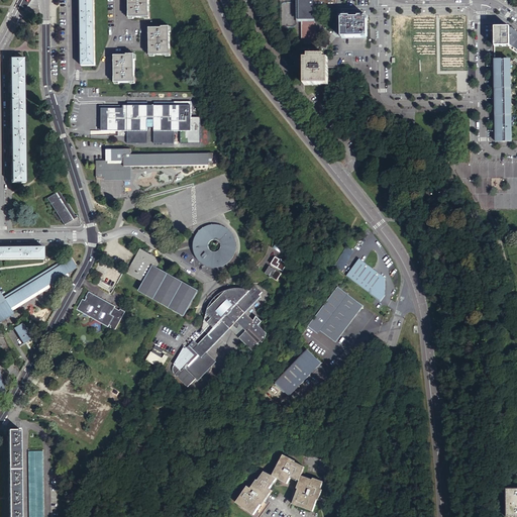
[(94,0),(80,0),(81,67),(95,66),(94,0)]
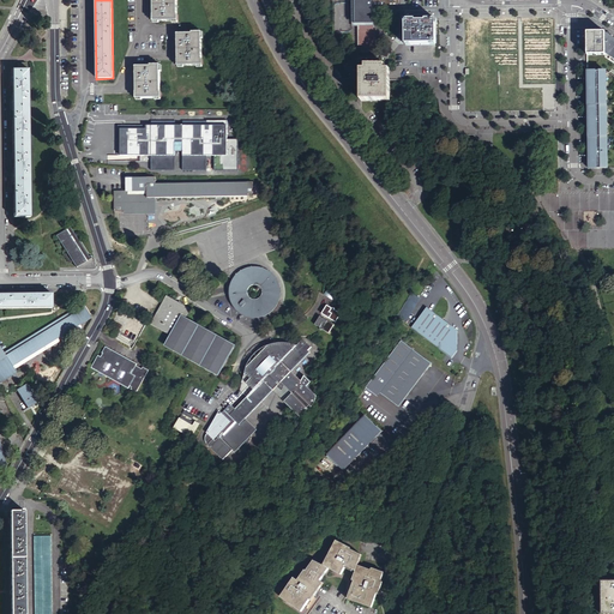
[(178,0),(152,0),(154,17),(152,17),(152,22),(179,23),(179,16),(178,16),(178,0)]
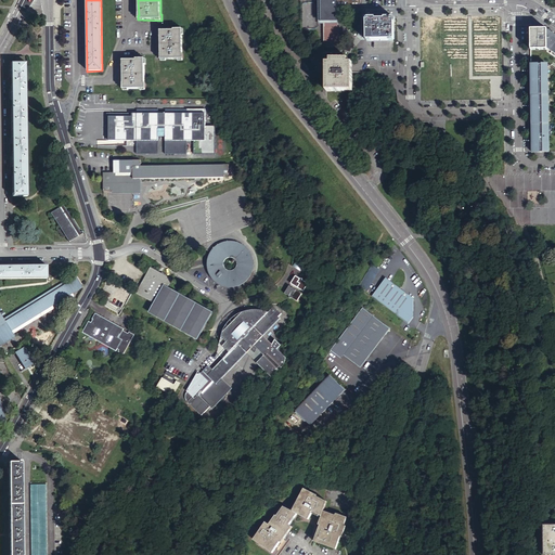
[(318,0),(319,7),(322,7),(323,22),(323,23),(338,22),(337,10),(360,10),(359,0),(318,0)]
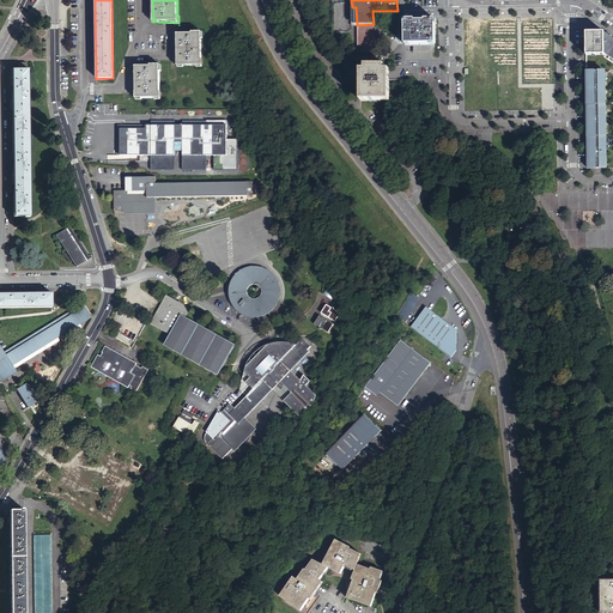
[(414,20),(405,20),(405,44),(436,43),(435,20),(425,20),(425,22),(414,22),(414,20)]
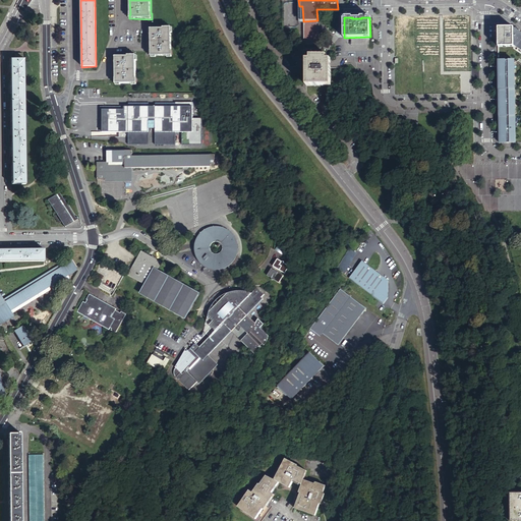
[(317,45),(317,20),(303,21),(303,45),(317,45)]
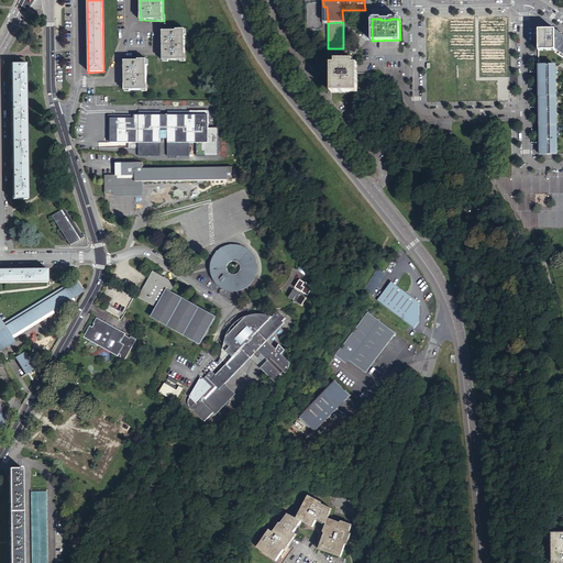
[(539,29),(539,50),(555,50),(562,55),(562,33),(556,29),(539,29)]
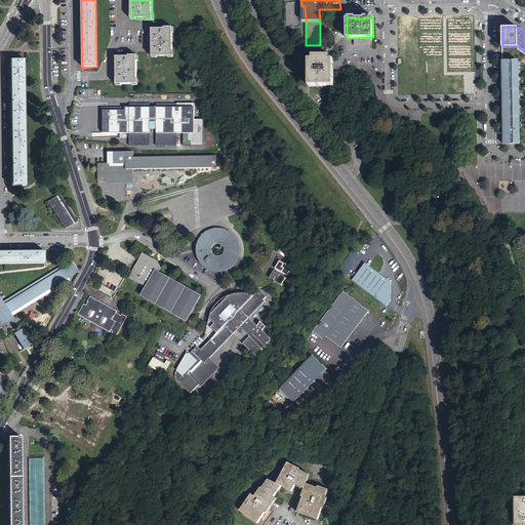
[(152,56),(173,56),(173,51),(172,51),(173,28),(164,28),(165,30),(152,29),(152,51),(152,56)]
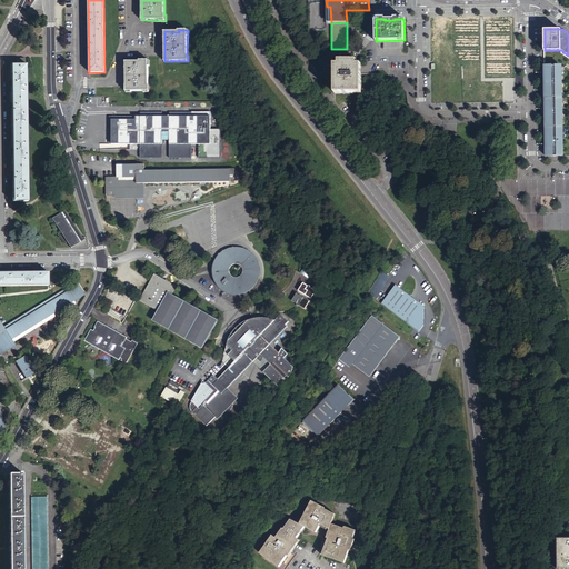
[(335,63),(333,92),(360,92),(360,71),(360,63),(357,63),(357,59),(338,59),(338,63),(335,63)]
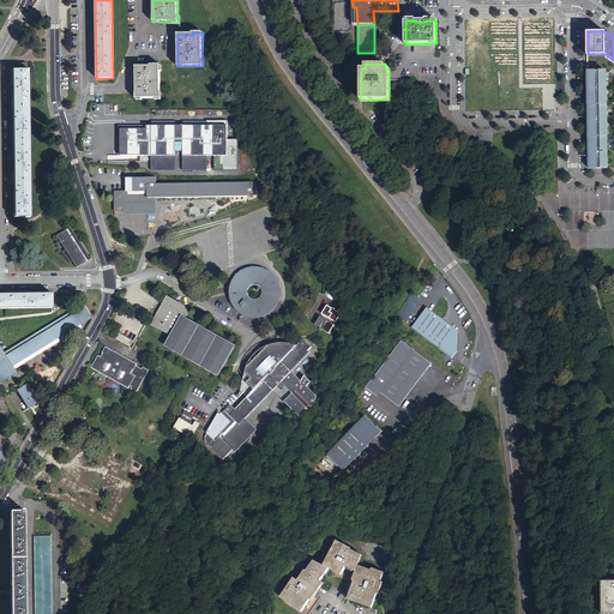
[(136,94),(134,94),(134,100),(161,100),(161,94),(160,94),(160,65),(151,65),(151,67),(142,67),(136,67),(136,94)]
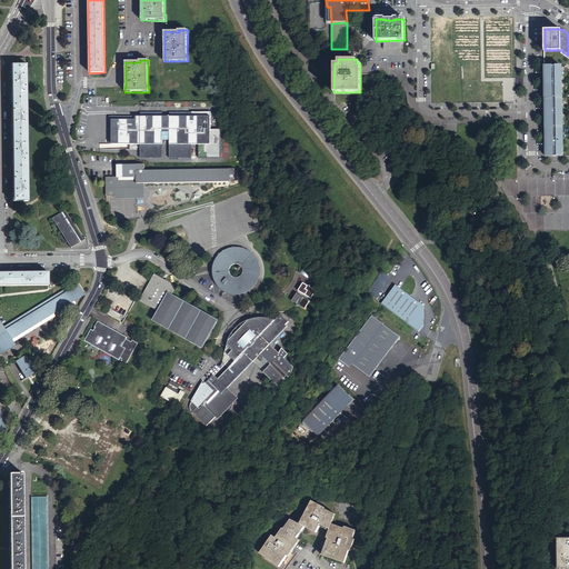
[(10,65),(13,201),(28,201),(26,65),(25,65),(16,65),(10,65)]
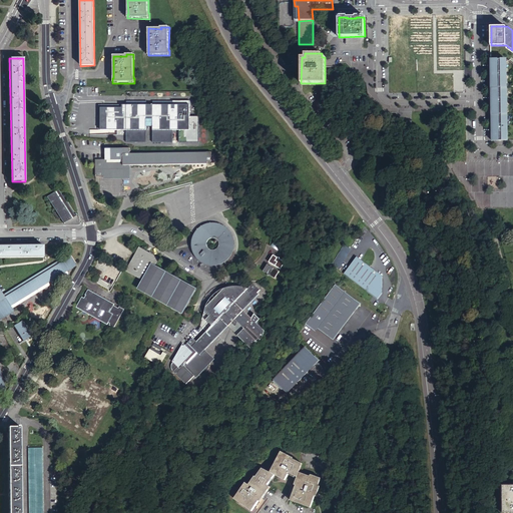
[(508,58),(491,59),(492,140),(509,139),(508,58)]
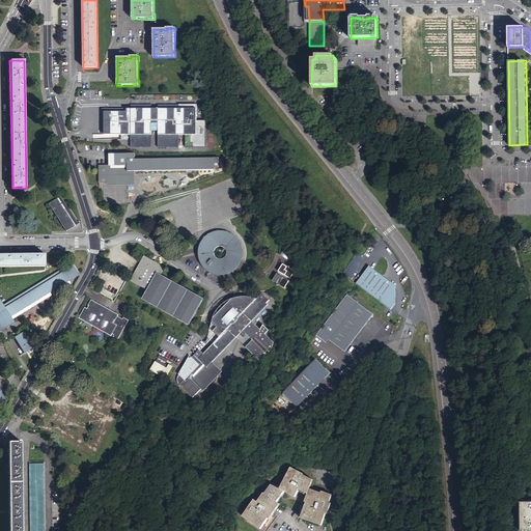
[(131,135),(131,147),(150,147),(151,132),(158,132),(158,147),(178,148),(178,135),(185,135),(185,148),(205,148),(205,121),(196,121),(196,105),(158,105),(158,109),(151,109),(151,105),(131,105),(131,109),(126,109),(126,112),(107,112),(107,135),(131,135)]
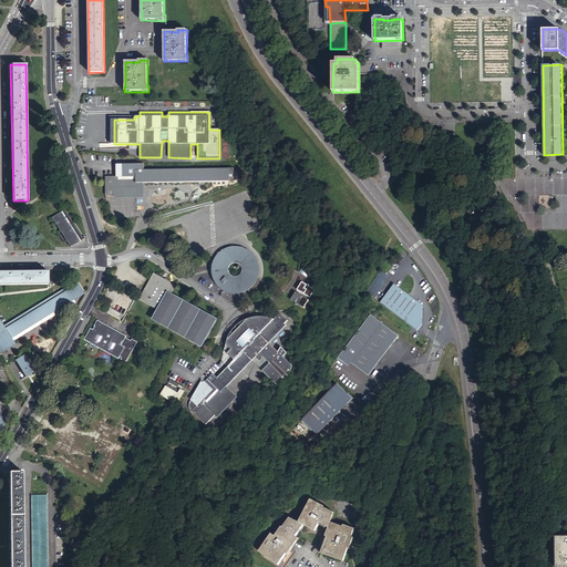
[(134,120),(134,116),(109,116),(109,144),(114,144),(114,120),(134,120)]
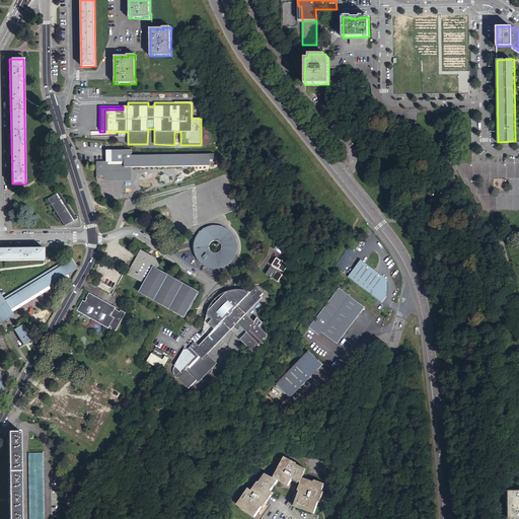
[(131,167),(210,166),(210,164),(214,164),(214,155),(209,155),(131,156),(131,150),(125,150),(124,154),(117,154),(118,150),(113,150),(106,150),(106,161),(130,161),(131,167)]
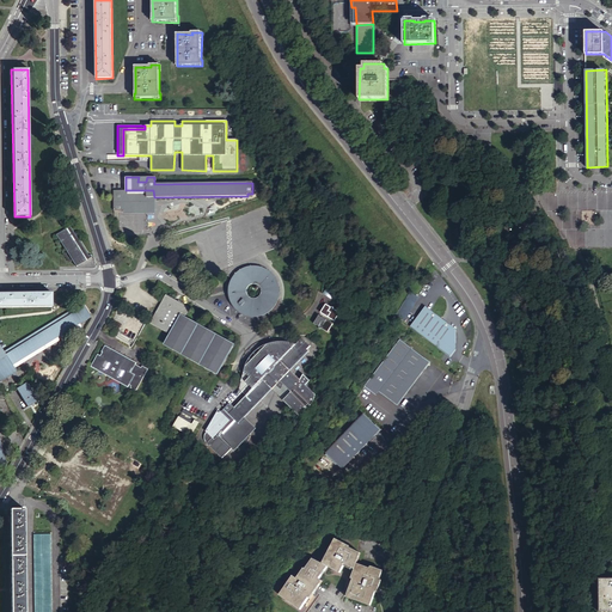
[(114,190),(114,212),(154,210),(154,197),(153,190),(126,190),(114,190)]
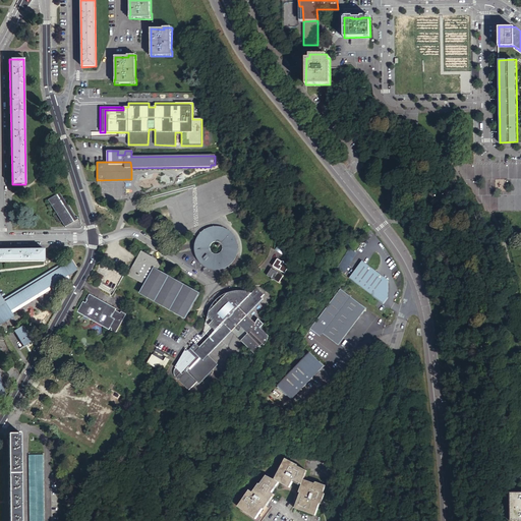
[(59,193),(48,200),(65,227),(70,224),(69,222),(75,218),(59,193)]
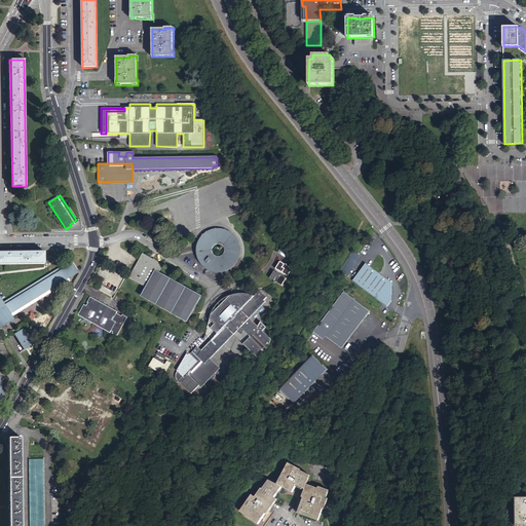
[(204,269),(208,270),(209,271),(211,272),(212,272),(213,272),(214,273),(216,273),(219,273),(222,273),(223,273),(224,272),(225,272),(227,271),(229,270),(231,269),(232,268),(233,267),(234,266),(237,263),(238,260),(239,258),(239,257),(240,255),(240,254),(240,251),(240,250),(239,248),(239,245),(238,243),(237,240),(236,238),(235,237),(234,235),(232,233),(231,233),(228,231),(226,230),(223,229),(222,229),(221,229),(219,229),(216,229),(215,229),(212,230),(211,230),(209,231),(207,232),(205,233),(204,233),(203,234),(202,235),(201,237),(200,238),(199,239),(198,240),(197,241),(197,243),(197,245),(196,247),(196,248),(196,252),(196,255),(196,257),(197,260),(198,261),(199,264),(200,265),(201,266),(202,267),(203,268),(204,269)]
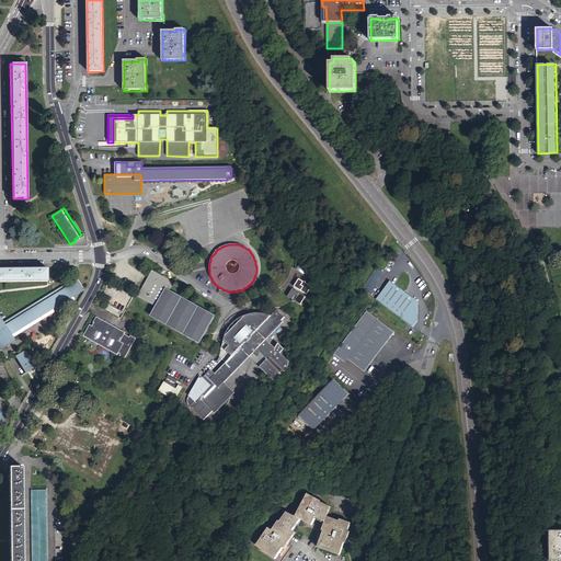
[(300,263),(296,271),(304,275),(308,267),(300,263)]
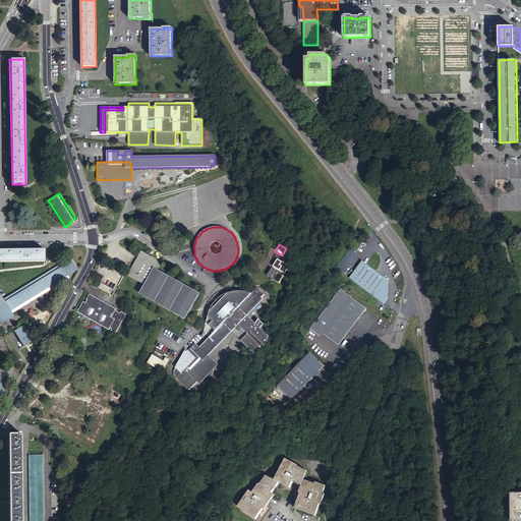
[(344,274),(356,253),(349,249),(338,270),(344,274)]
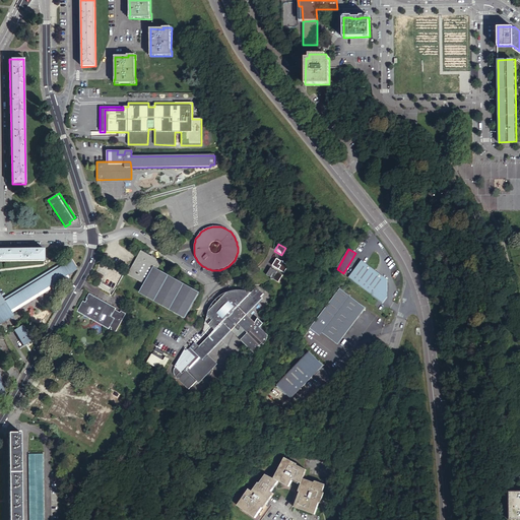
[(0,250),(0,262),(43,262),(43,250),(0,250)]
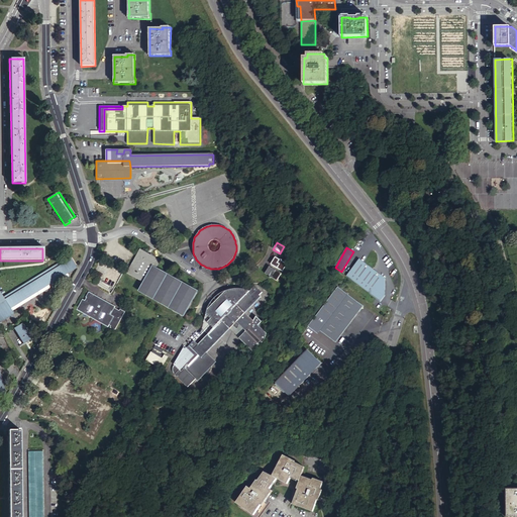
[(139,249),(126,275),(143,284),(139,291),(185,316),(197,293),(156,270),(161,262),(139,249)]
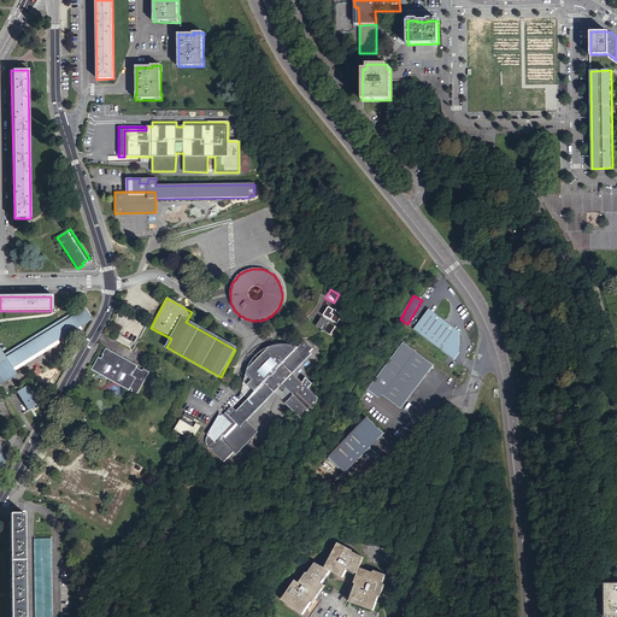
[(0,347),(0,385),(17,376),(12,369),(92,321),(83,306),(4,354),(0,347)]
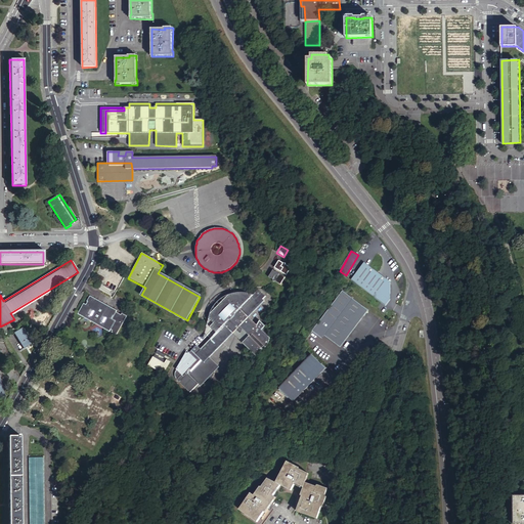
[(278,266),(275,269),(287,276),(290,270),(289,267),(279,261),(276,265),(278,266)]
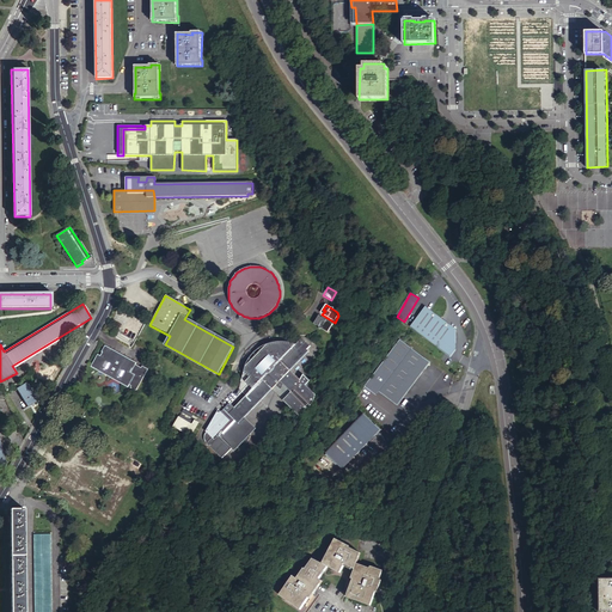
[(426,307),(411,328),(441,350),(442,350),(448,342),(457,342),(457,331),(426,307)]
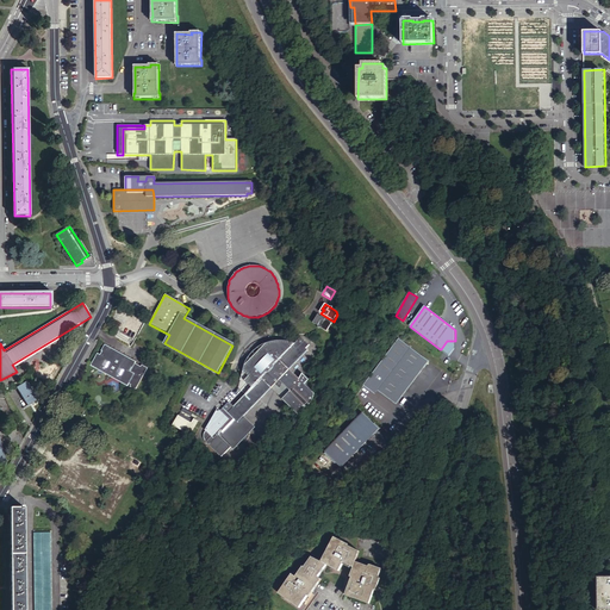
[(317,321),(316,319),(312,324),(324,330),(329,329),(331,324),(319,316),(317,321)]
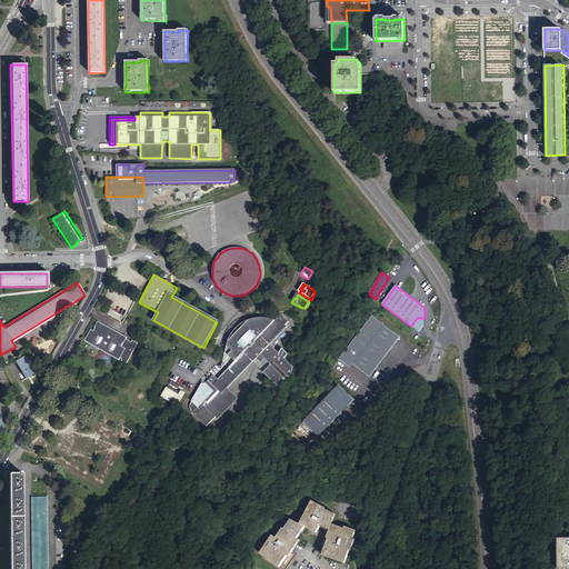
[(257,359),(270,345),(287,327),(286,326),(288,322),(280,315),(277,318),(277,319),(275,321),(229,369),(218,380),(213,376),(212,377),(206,383),(205,383),(201,383),(201,386),(199,388),(198,391),(191,402),(192,402),(191,403),(191,406),(190,407),(191,410),(191,411),(191,412),(193,415),(207,427),(216,418),(217,419),(223,411),(228,415),(229,413),(231,410),(233,407),(233,405),(233,402),(232,401),(235,399),(226,390),(227,389),(257,359)]
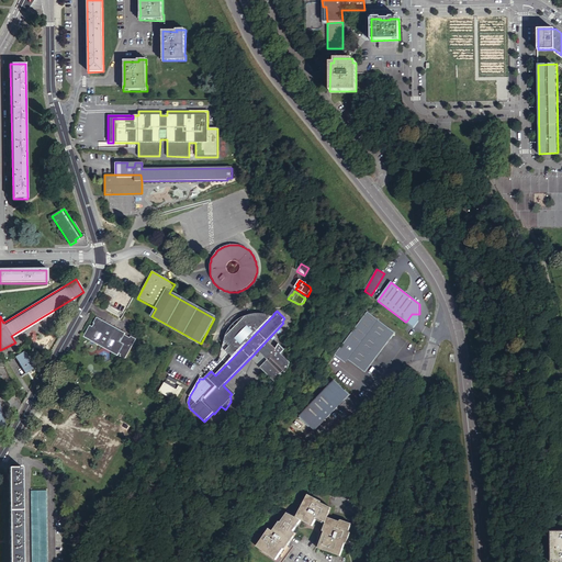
[(418,323),(419,314),(412,314),(406,322),(414,328),(418,323)]
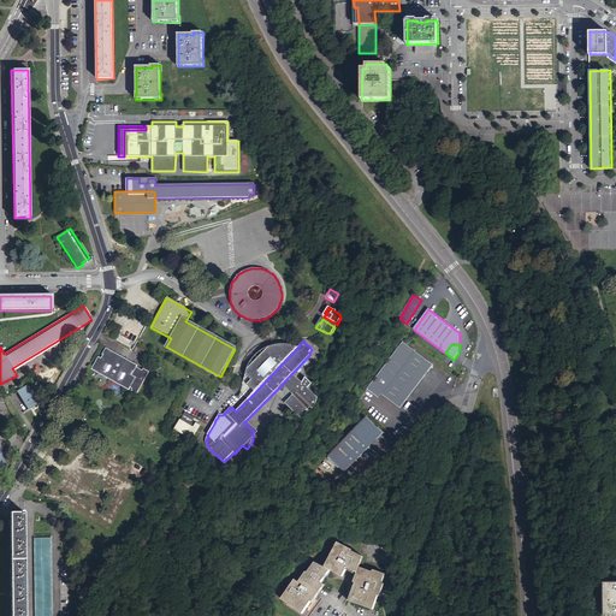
[(242,392),(248,400),(297,348),(295,347),(291,345),(288,345),(284,345),(279,345),(276,345),(272,347),(267,349),(267,355),(268,356),(255,369),(254,368),(247,369),(242,392)]
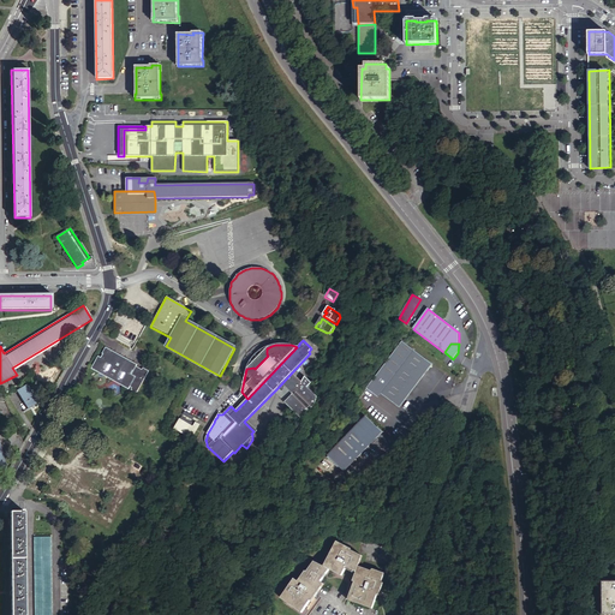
[(102,359),(101,359),(99,358),(93,369),(99,372),(108,377),(113,381),(121,384),(130,389),(136,378),(131,376),(130,375),(132,370),(135,371),(137,365),(107,348),(103,354),(105,354),(102,359)]
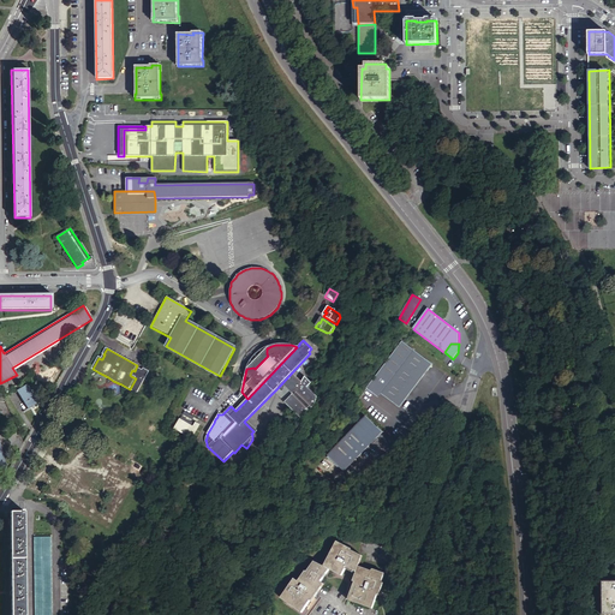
[(267,354),(267,348),(264,350),(251,364),(249,368),(246,369),(254,368),(255,369),(268,356),(267,354)]
